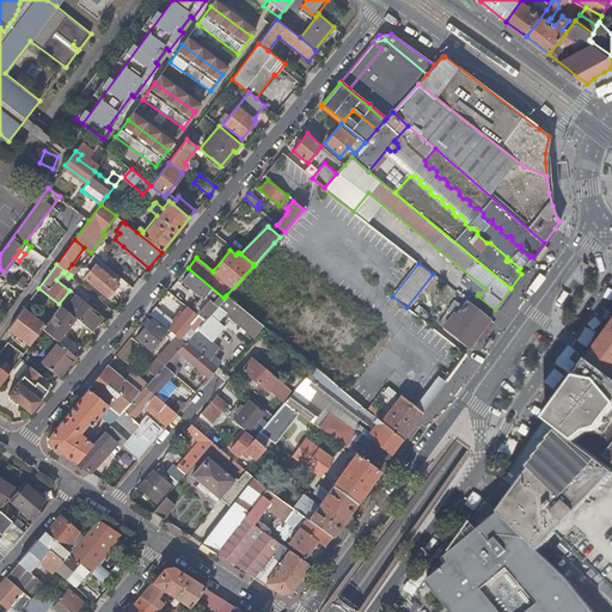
[(72,264),(66,271),(71,275),(77,268),(72,264)]
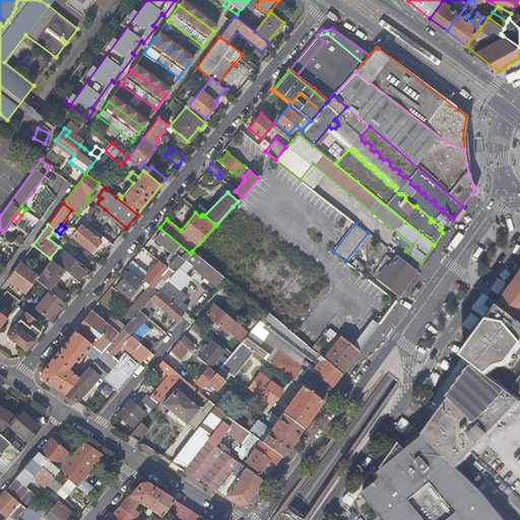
[(81,224),(72,236),(91,252),(101,241),(81,224)]
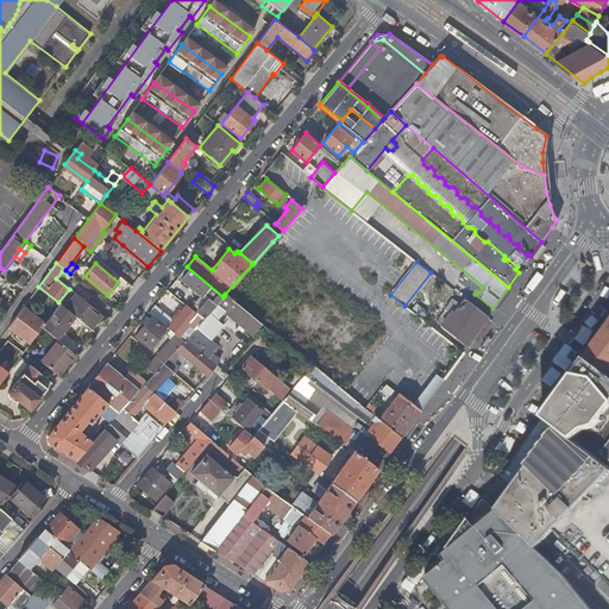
[(214,306),(223,296),(187,267),(177,277),(201,296),(193,306),(189,302),(187,306),(194,312),(202,319),(206,316),(214,306)]
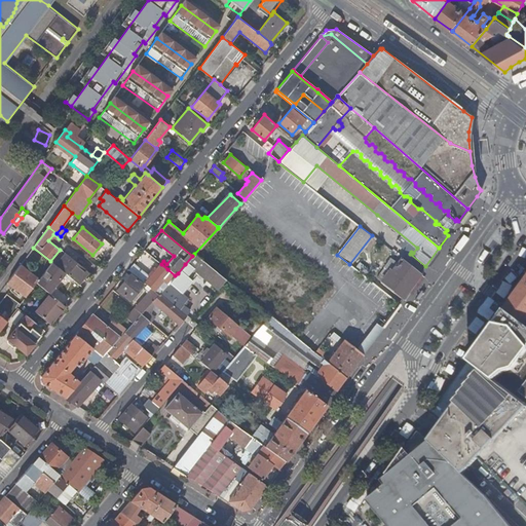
[(66,253),(55,265),(65,272),(70,276),(75,282),(85,268),(66,253)]
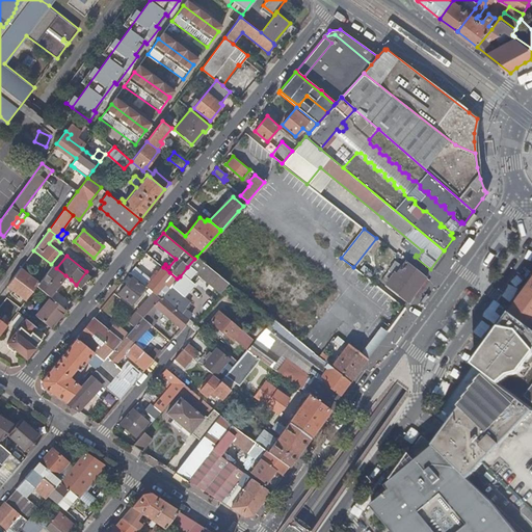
[(140,262),(143,270),(154,265),(150,257),(140,262)]
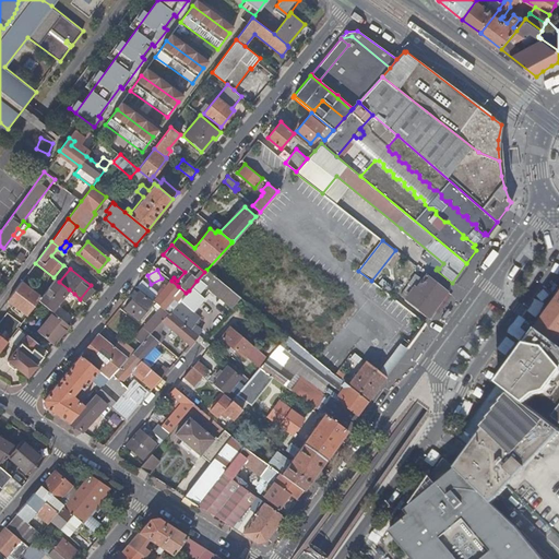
[(239,297),(206,270),(204,272),(197,281),(203,286),(204,286),(205,285),(211,289),(232,306),(239,297)]
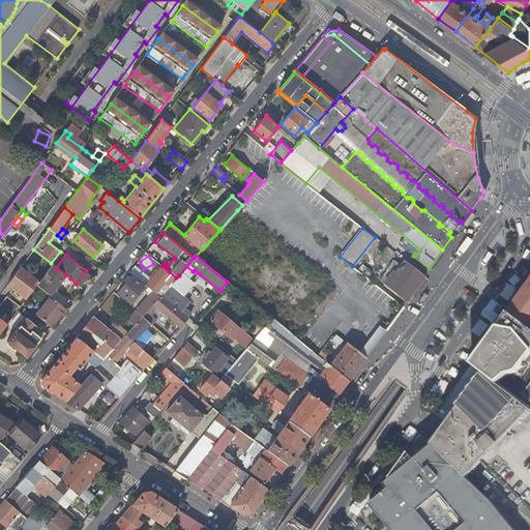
[(405,301),(424,274),(404,260),(401,264),(394,259),(379,280),(384,283),(383,284),(405,301)]
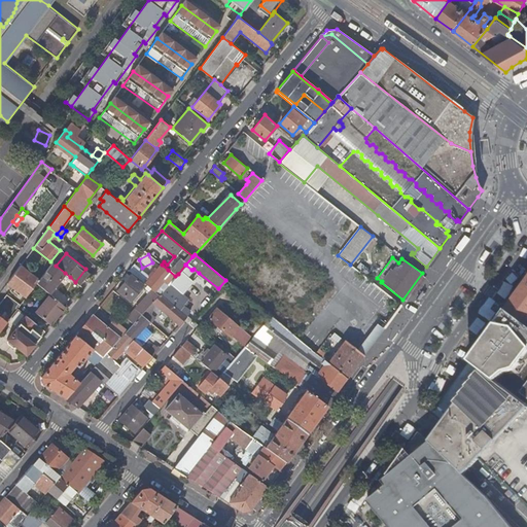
[(358,261),(354,269),(364,276),(370,269),(358,261)]
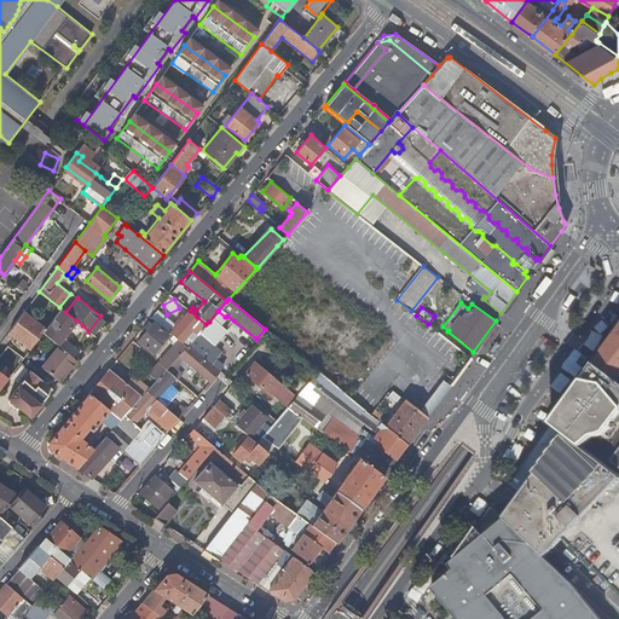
[(52,322),(46,329),(44,333),(59,346),(61,347),(62,343),(59,341),(71,327),(76,320),(65,312),(62,308),(55,318),(62,324),(58,327),(52,322)]
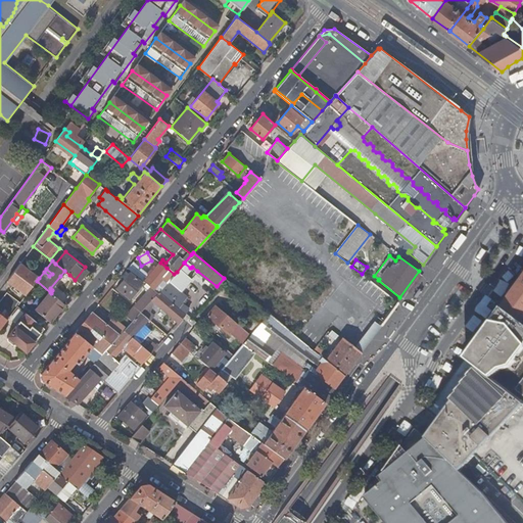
[(167,282),(174,274),(167,268),(160,263),(149,276),(133,262),(127,269),(147,285),(151,280),(156,284),(161,278),(167,282)]
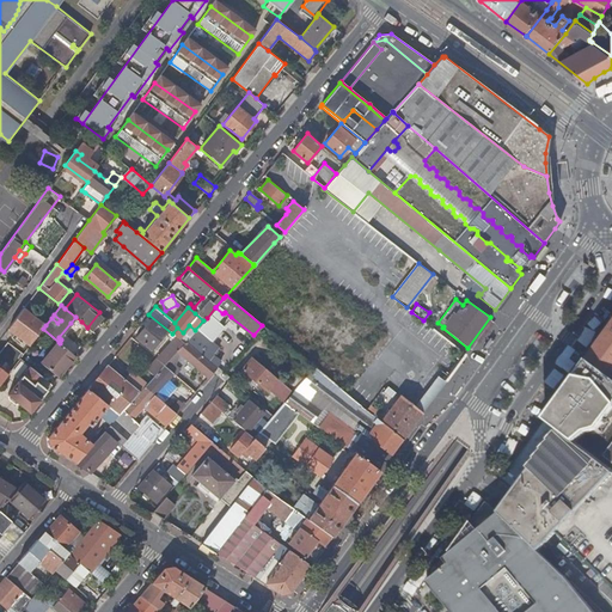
[(222,313),(215,307),(207,318),(213,323),(222,313)]
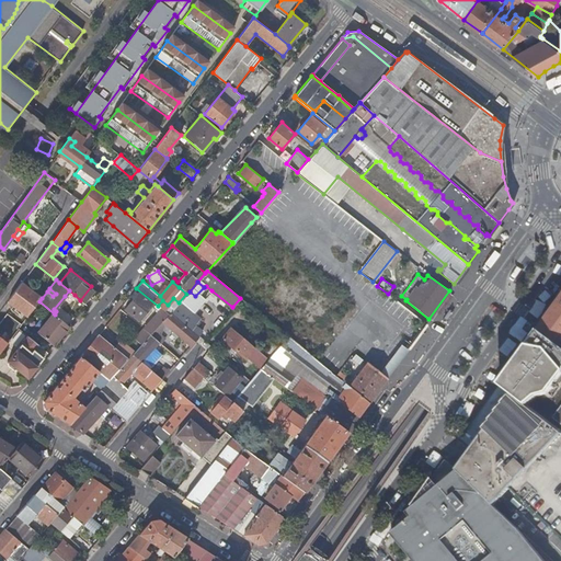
[(42,298),(21,283),(8,301),(27,317),(39,301),(42,298)]
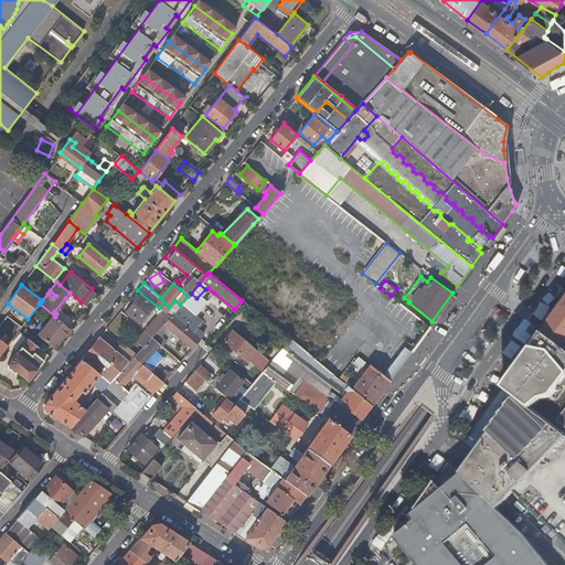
[(81,302),(84,305),(95,291),(92,288),(81,302)]
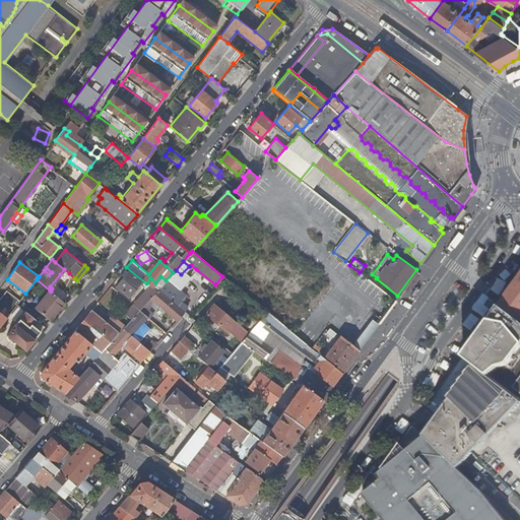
[(179,289),(196,269),(191,265),(190,266),(189,266),(181,274),(173,284),(179,289)]
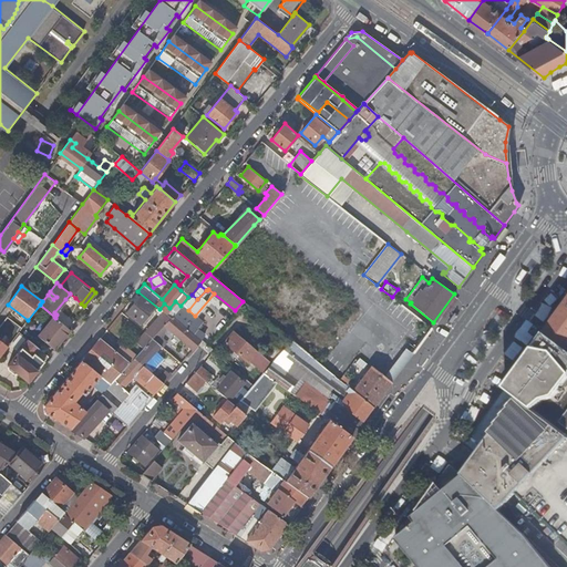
[(70,294),(65,299),(71,302),(75,298),(70,294)]
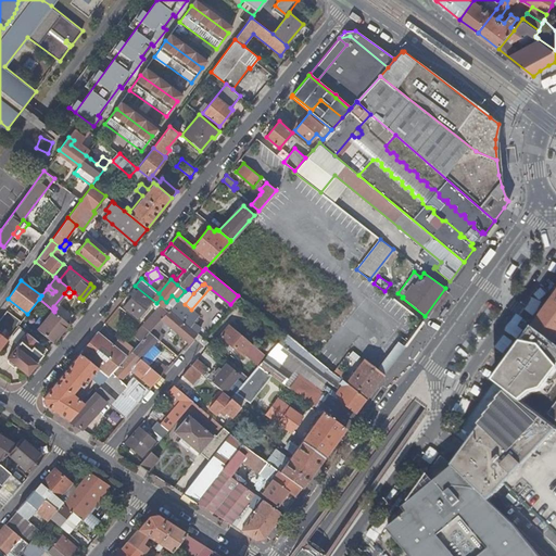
[(133,288),(128,294),(133,298),(125,306),(137,318),(151,302),(138,291),(137,292),(133,288)]
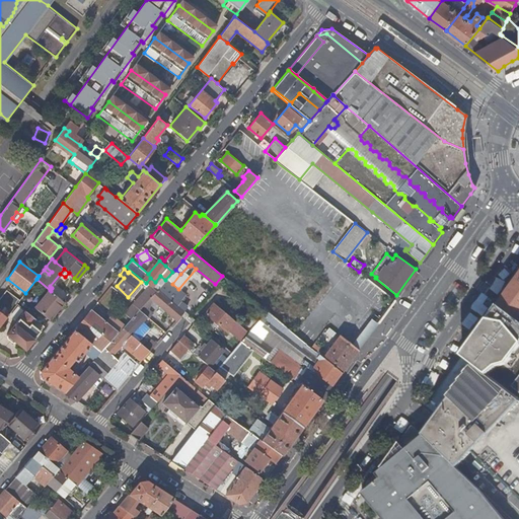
[(180,274),(175,270),(172,272),(165,280),(158,288),(157,289),(183,311),(186,308),(186,305),(180,301),(186,295),(178,289),(172,284),(180,274)]
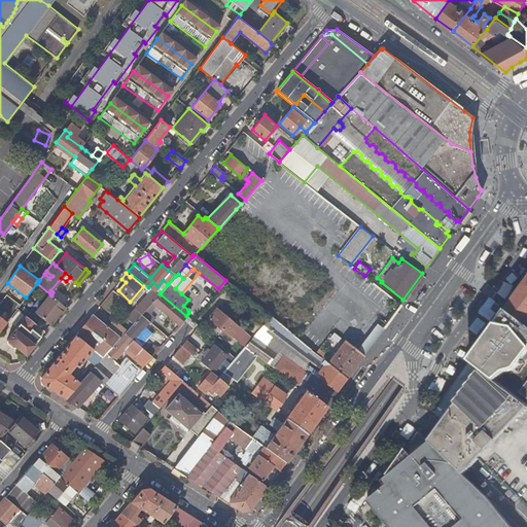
[(526,281),(505,311),(525,325),(526,321),(526,281)]
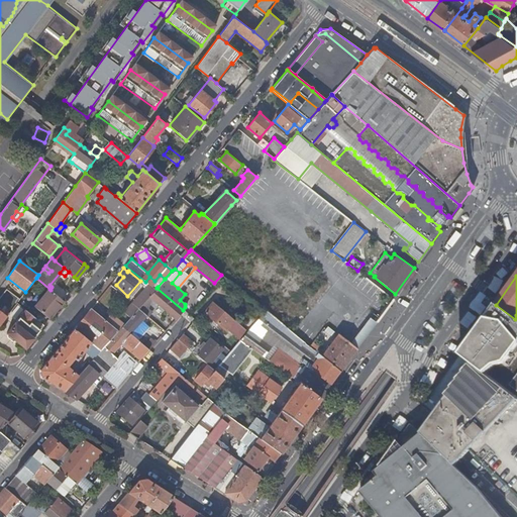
[(142,304),(149,296),(154,290),(150,286),(133,304),(138,308),(142,304)]
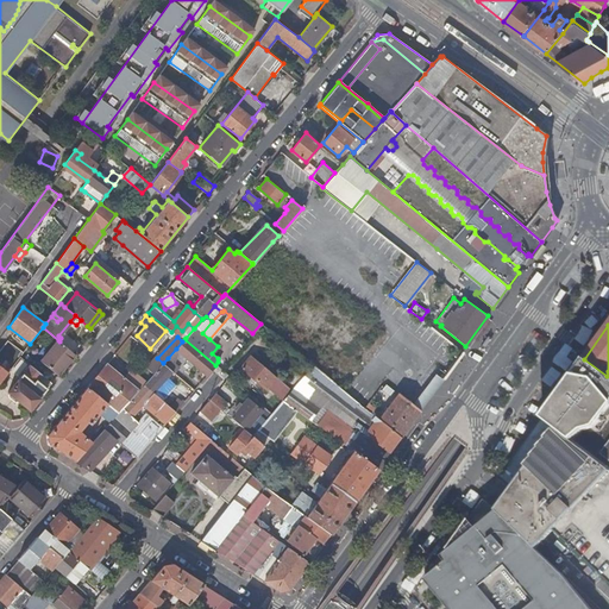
[(206,376),(215,365),(184,339),(183,340),(182,341),(176,349),(206,376)]
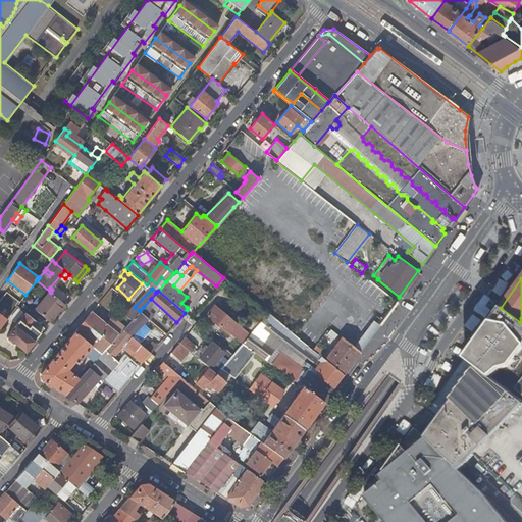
[(50,322),(64,304),(51,293),(50,292),(35,310),(50,322)]
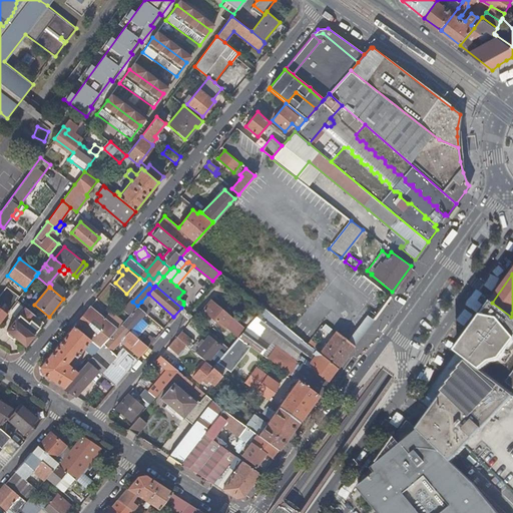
[(371,313),(366,310),(350,335),(360,341),(387,297),(382,295),(371,313)]
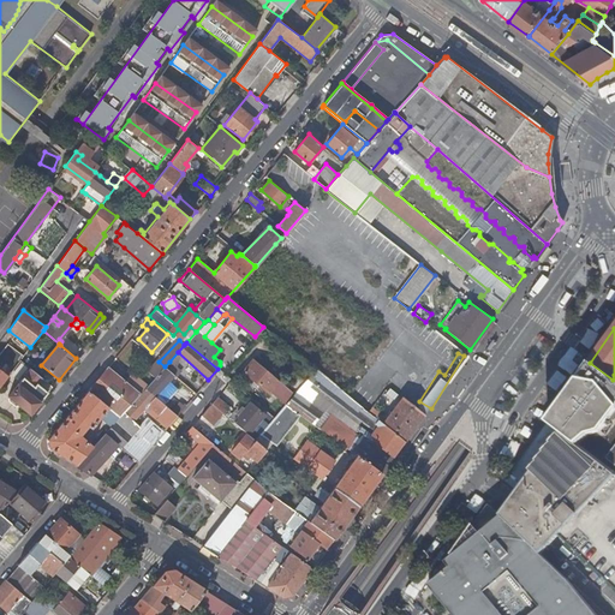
[(270,390),(286,402),(294,393),(254,359),(244,371),(269,393),(270,390)]
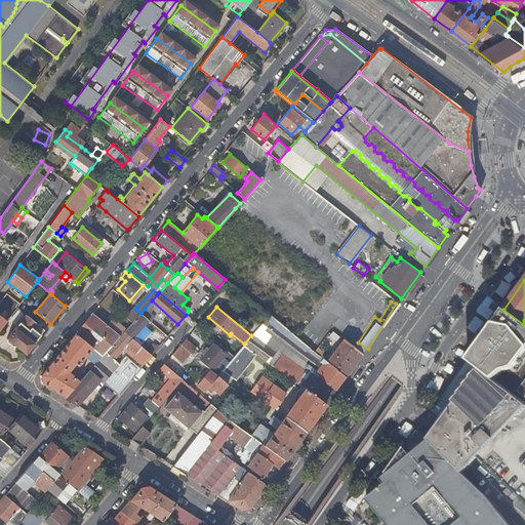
[(140,313),(135,309),(128,318),(132,322),(140,313)]
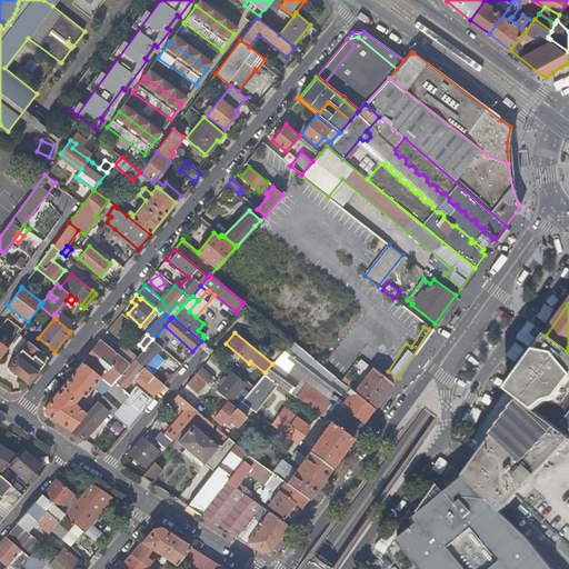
[(161,347),(162,349),(167,343),(157,335),(152,339),(161,347)]
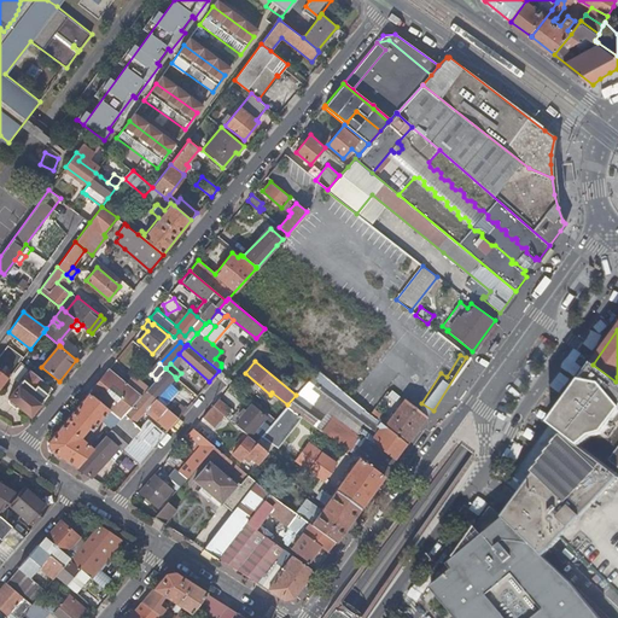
[(611,404),(617,409),(617,383),(616,382),(593,365),(579,383),(611,404)]
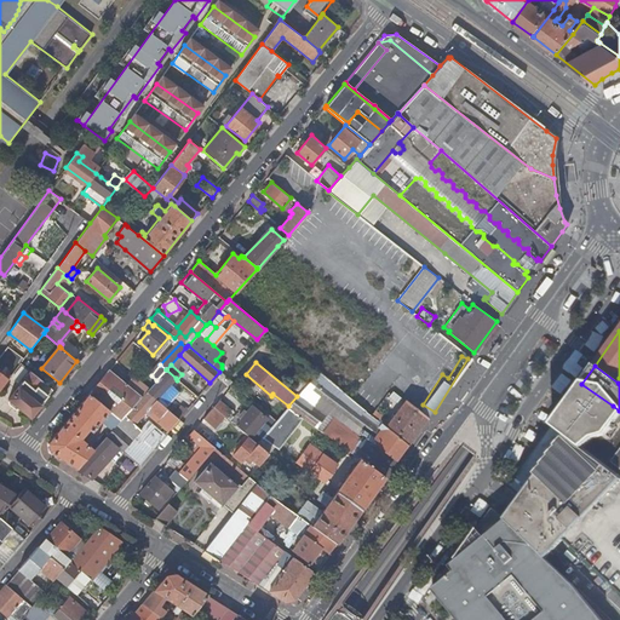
[(109,369),(89,394),(109,411),(120,420),(125,415),(135,424),(144,413),(147,409),(155,400),(147,391),(142,396),(126,383),(109,369)]
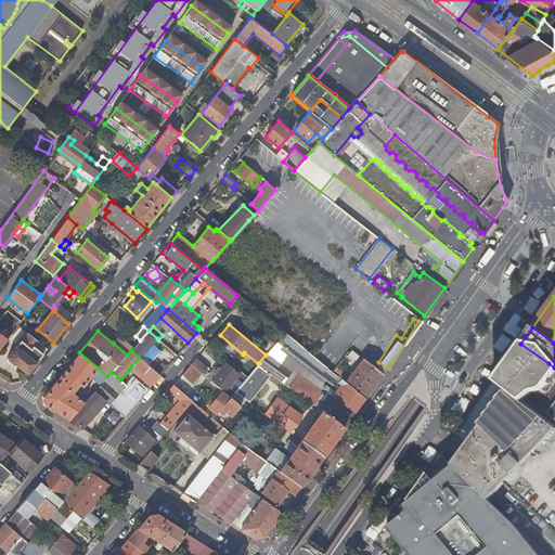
[(140,340),(133,348),(131,350),(139,358),(152,345),(157,338),(149,331),(140,340)]
